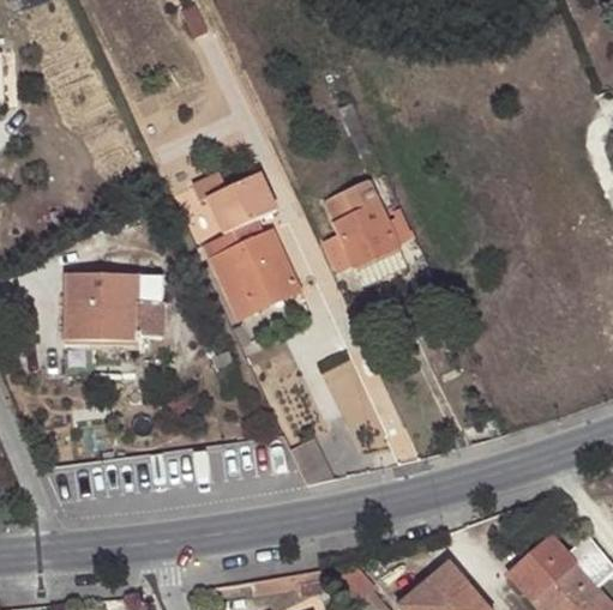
[(247,221),(256,217),(276,207),(260,170),(227,186),(218,169),(193,181),(200,199),(208,195),(224,231),(198,245),(204,259),(209,255),(238,318),(299,288),(271,227),(263,231),(253,235),(247,221)]
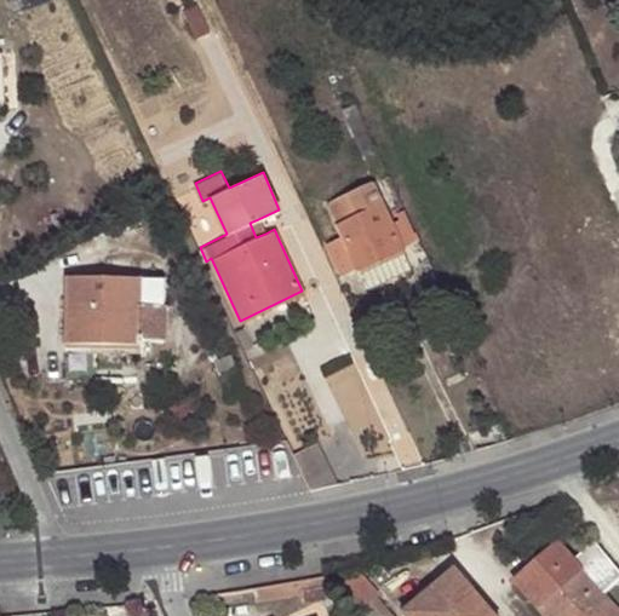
[(419,236),(416,229),(414,230),(403,207),(397,209),(400,217),(391,220),(373,180),(328,201),(343,232),(325,241),(340,272),(419,236)]
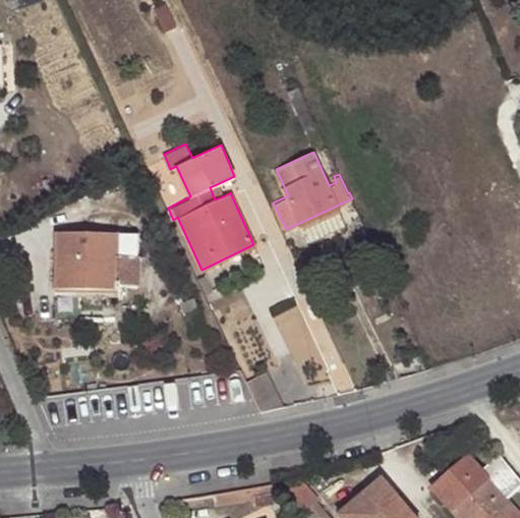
[(223,196),(217,184),(210,187),(215,199),(223,196)]
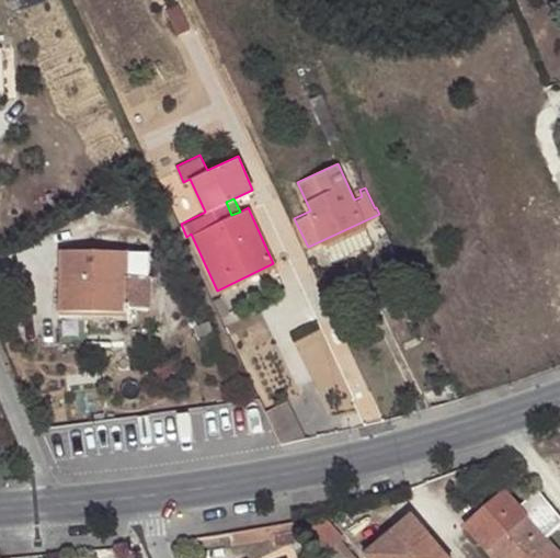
[(60,307),(91,307),(126,308),(127,306),(128,305),(148,306),(149,274),(127,275),(128,249),(61,249),(60,307)]
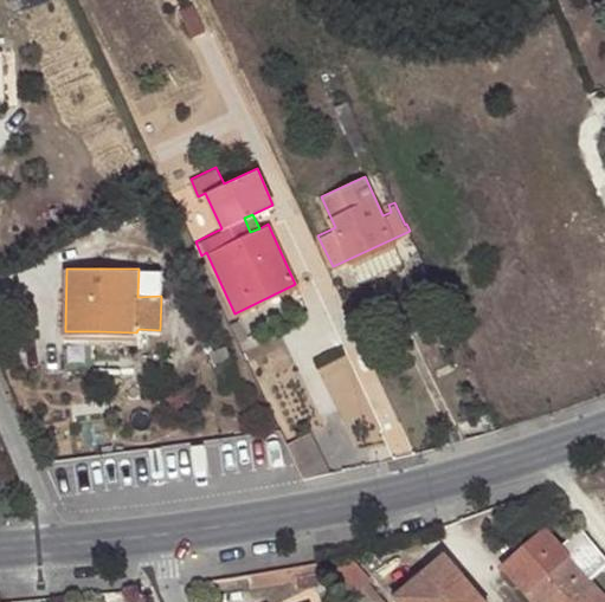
[(136,332),(98,331),(98,342),(136,342),(136,332)]
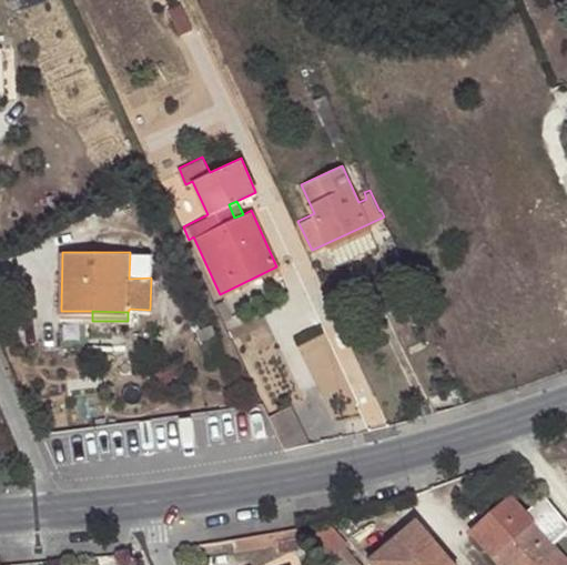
[(213,323),(198,329),(202,341),(218,335),(213,323)]
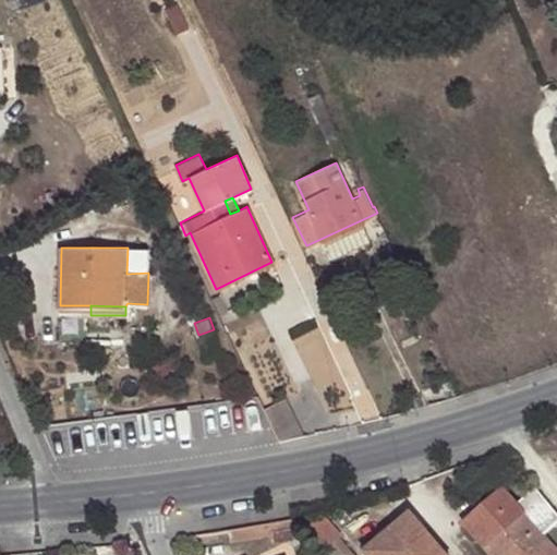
[(274,427),(279,437),(304,433),(286,395),(263,406),(274,427)]
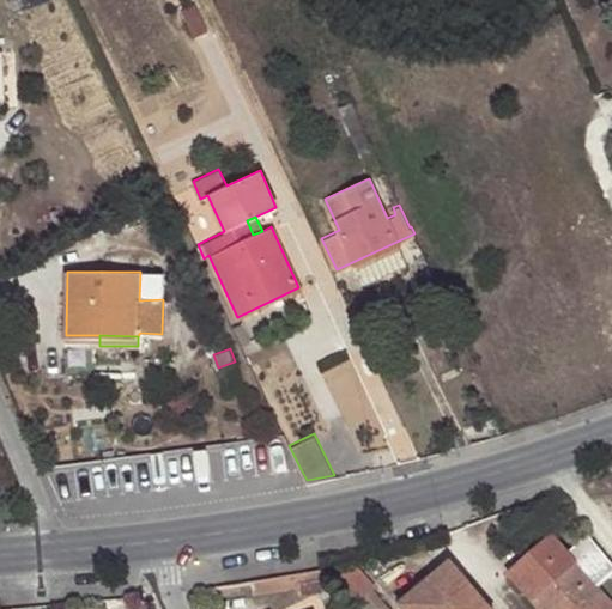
[(598,562),(579,540),(569,548),(555,533),(510,572),(541,608),(605,608),(611,603),(611,600),(597,580),(606,573),(598,562)]
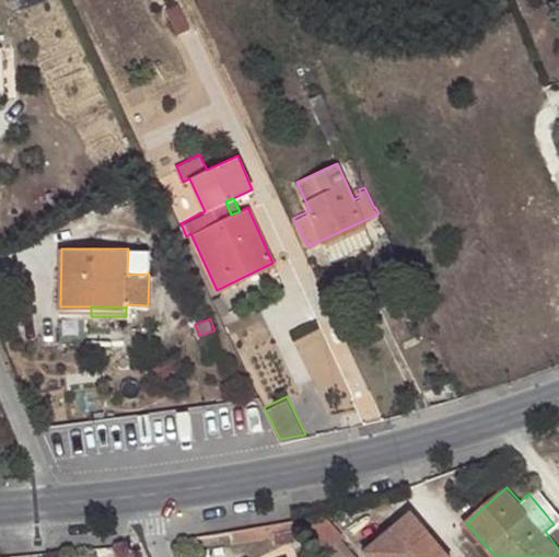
[(558,514),(537,487),(528,494),(546,514),(554,524),(558,519),(558,514)]
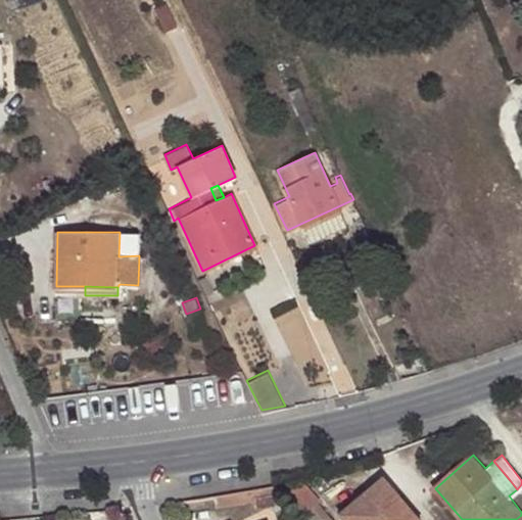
[(419,519),(382,476),(338,513),(343,519),(419,519)]
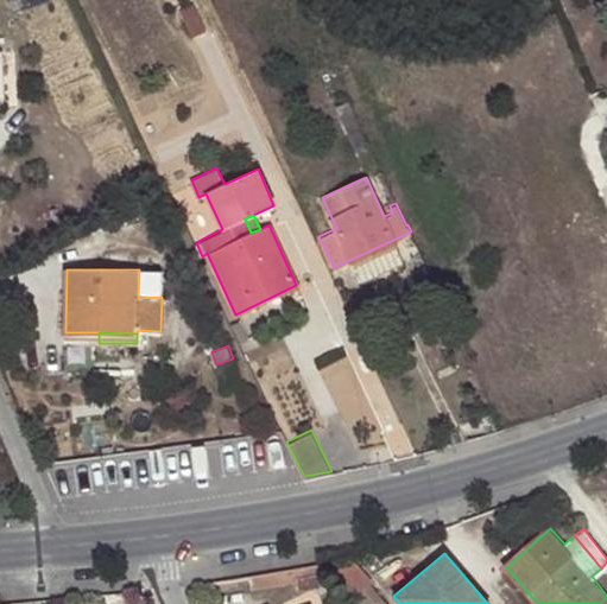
[(352,554),(330,572),(352,596),(358,592),(367,603),(387,603),(390,603),(368,580),(372,578),(352,554)]
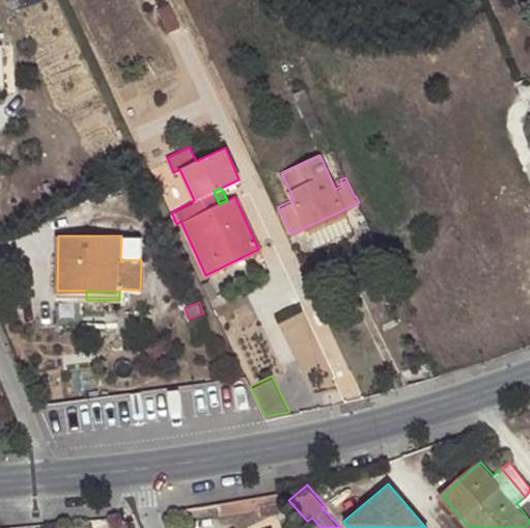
[(279,491),(258,494),(220,500),(222,513),(259,507),(258,503),(278,499),(286,497),(281,490),(279,491)]
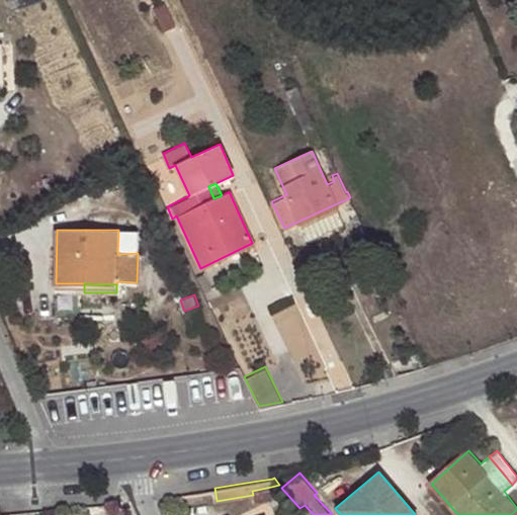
[(252,491),(253,495),(254,502),(273,498),(271,487),(252,491)]
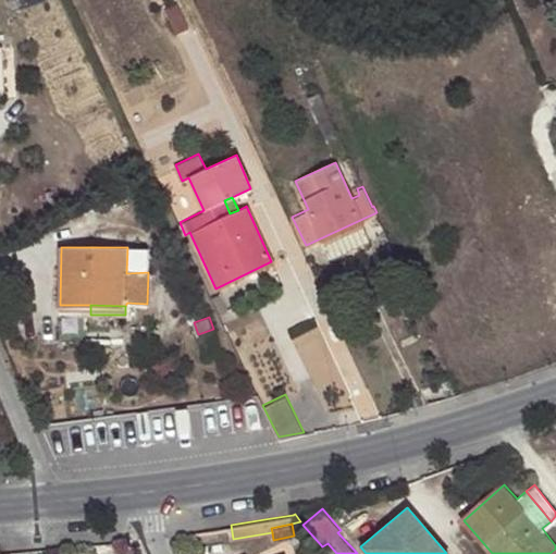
[(305,531),(301,534),(308,541),(311,537),(305,531)]
